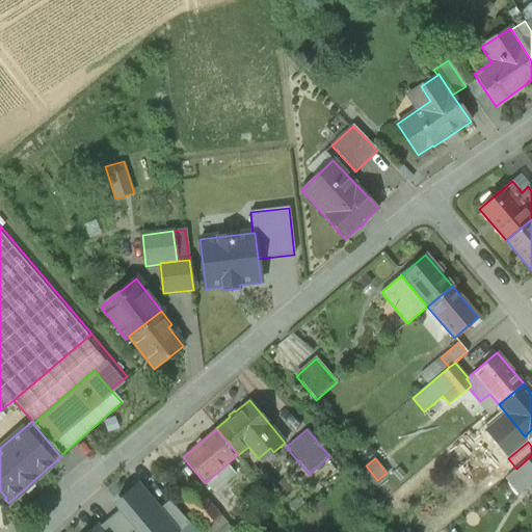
[(516,469),(506,478),(520,494),(531,482),(531,467),(526,460),(516,469)]
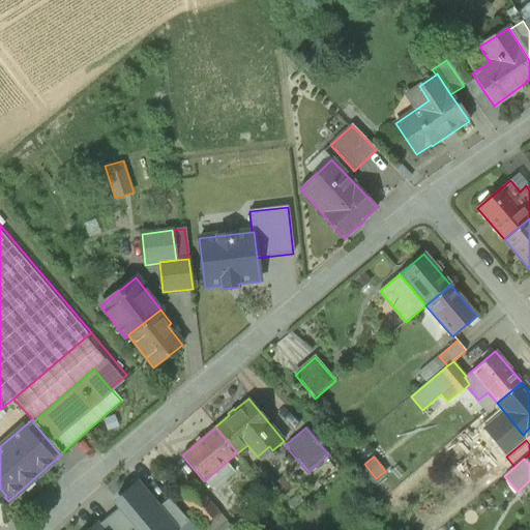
[(158,508),(137,483),(113,503),(118,508),(136,529),(171,529),(174,527),(158,508)]
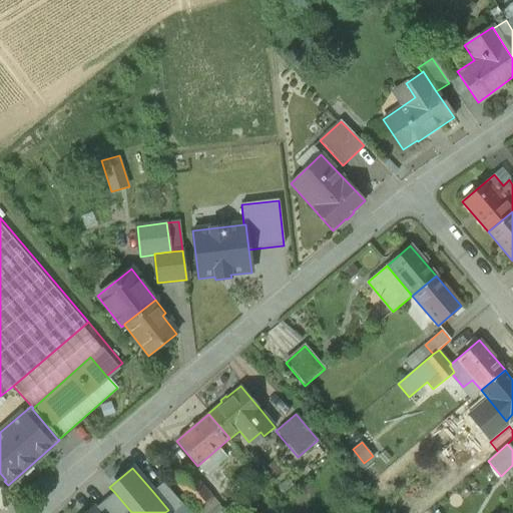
[(211,497),(188,471),(174,483),(197,508),(211,497)]
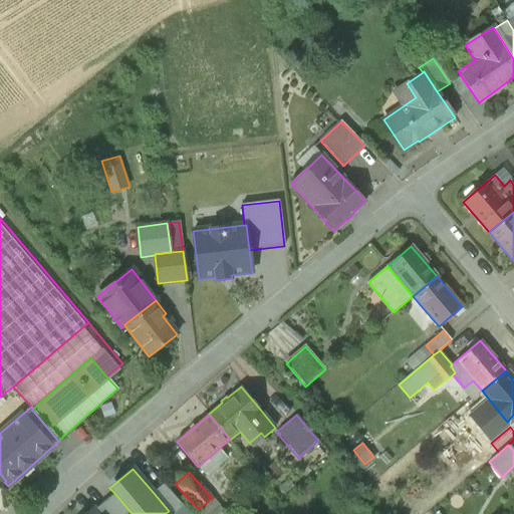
[(165,484),(154,493),(169,511),(169,512),(170,513),(175,513),(184,506),(165,484)]
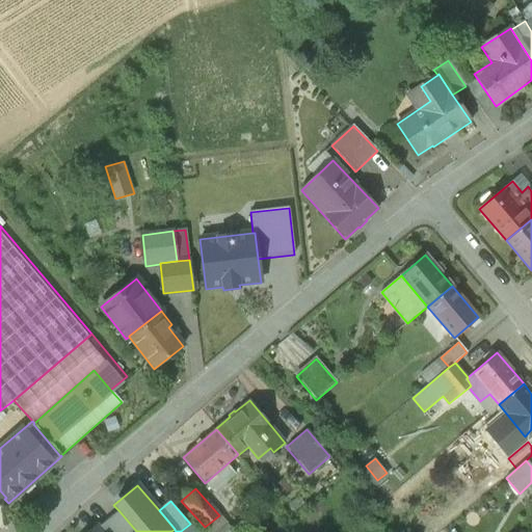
[(136,531),(118,510),(99,527),(102,531),(136,531)]
